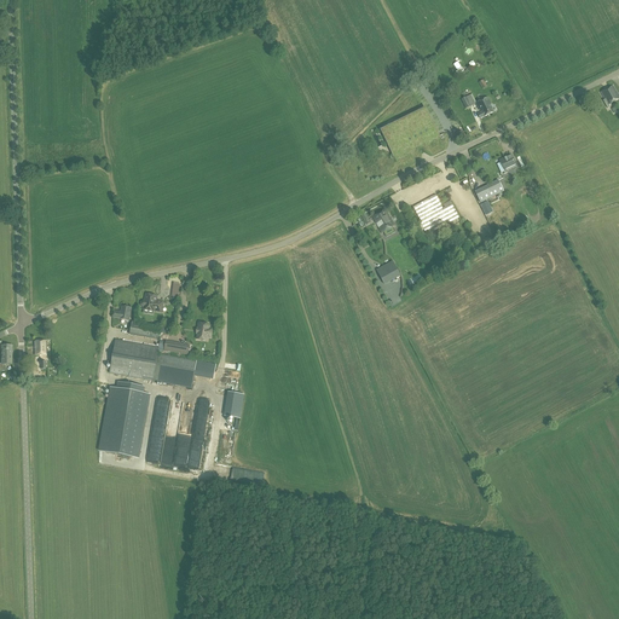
[(470,44),(476,52),(480,48),(475,41),(470,44)]
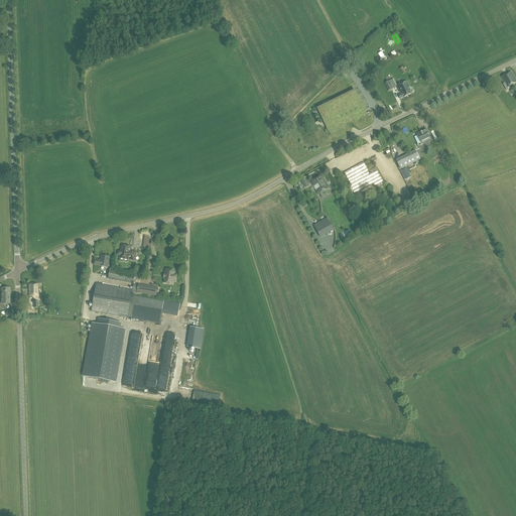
[(507,89),(509,88),(509,87),(515,82),(515,80),(511,72),(501,78),(504,84),(503,84),(506,91),(508,90),(507,89)]
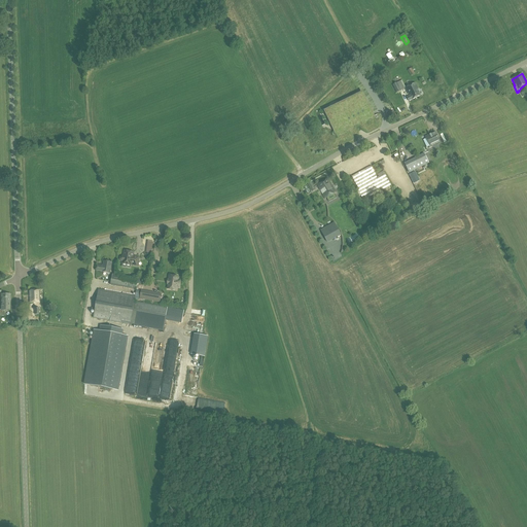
[(400,90),(406,88),(401,80),(392,85),(396,93),(400,91),(400,90)]
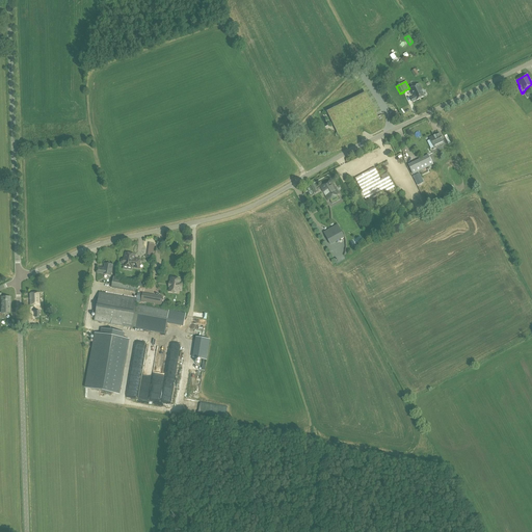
[(411,96),(413,95),(414,97),(410,99),(413,102),(424,96),(422,90),(419,84),(408,89),(411,96)]
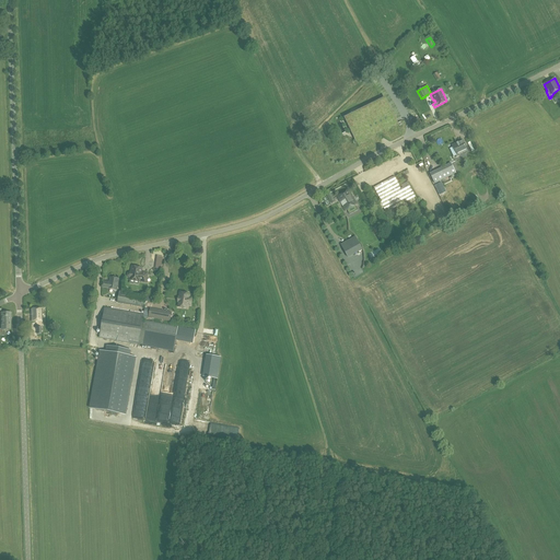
[(457,155),(467,151),(463,142),(462,140),(457,141),(458,142),(452,146),(457,155)]
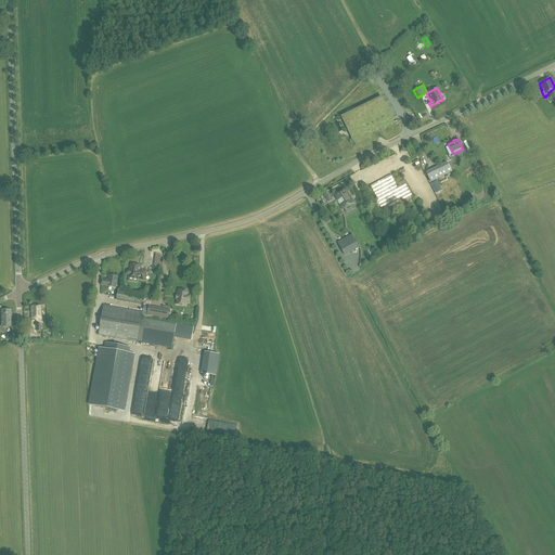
[(447,162),(426,172),(430,182),(452,171),(447,162)]
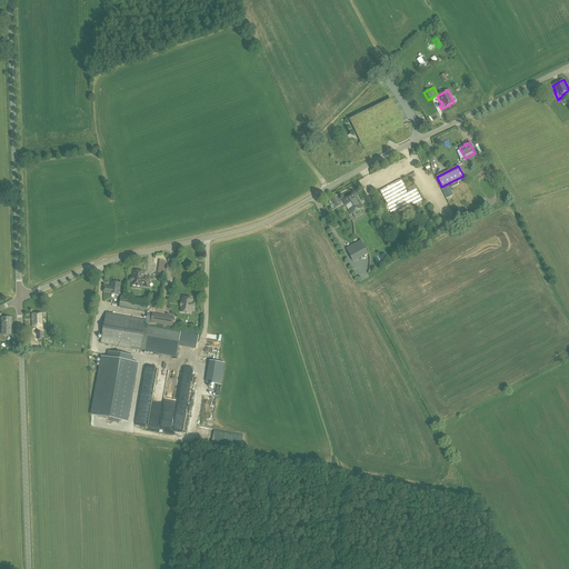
[(379,190),(387,206),(386,207),(385,208),(385,209),(386,210),(387,211),(388,211),(390,211),(392,217),(422,200),(413,186),(408,188),(409,191),(407,192),(400,179),(379,190)]
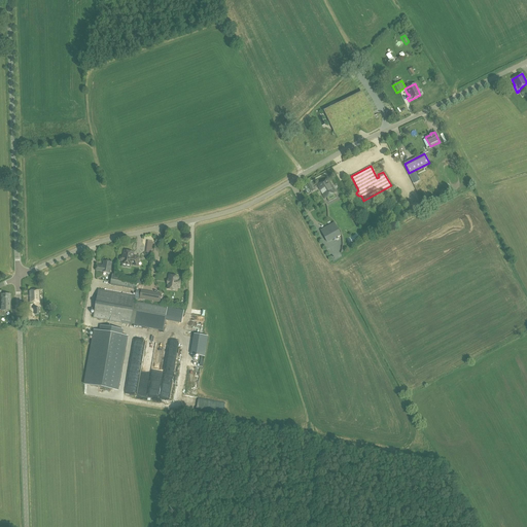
[(324,199),(336,192),(328,179),(317,185),(324,199)]
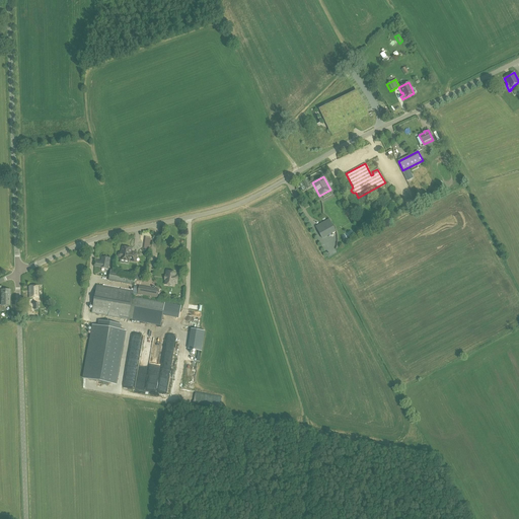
[(315,227),(322,238),(336,231),(329,220),(315,227)]
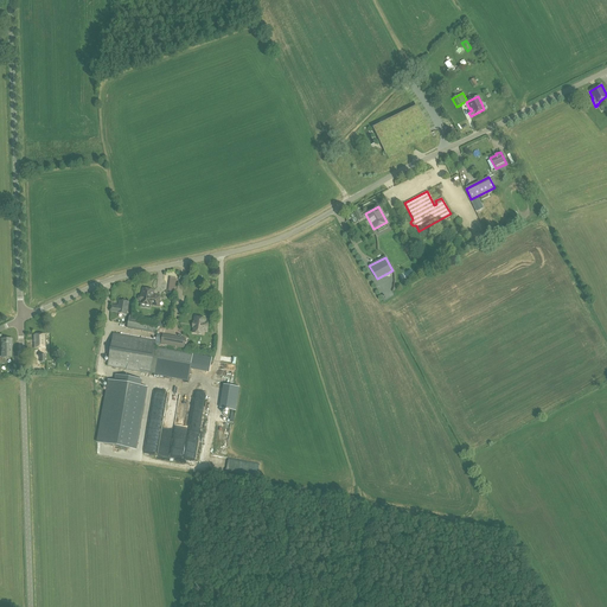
[(152,296),(152,291),(142,289),(142,295),(140,295),(138,296),(138,299),(139,301),(141,301),(140,304),(149,305),(158,306),(159,296),(154,295),(153,296),(152,296)]
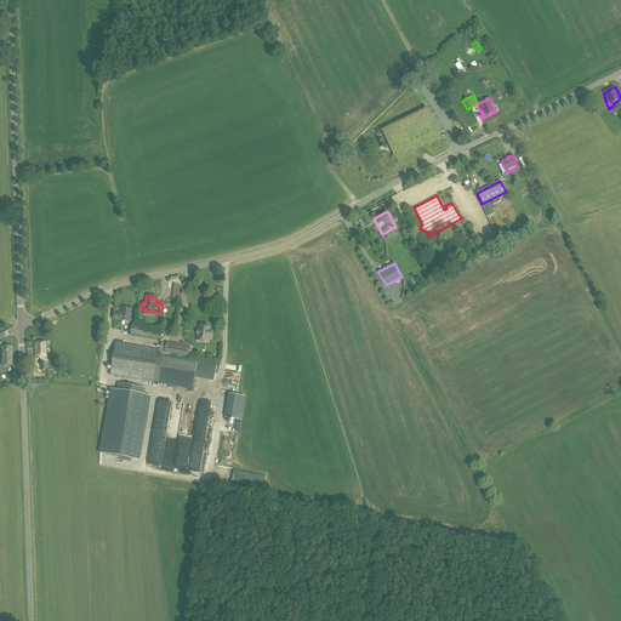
[(129,322),(131,309),(121,308),(120,314),(114,313),(113,319),(129,322)]
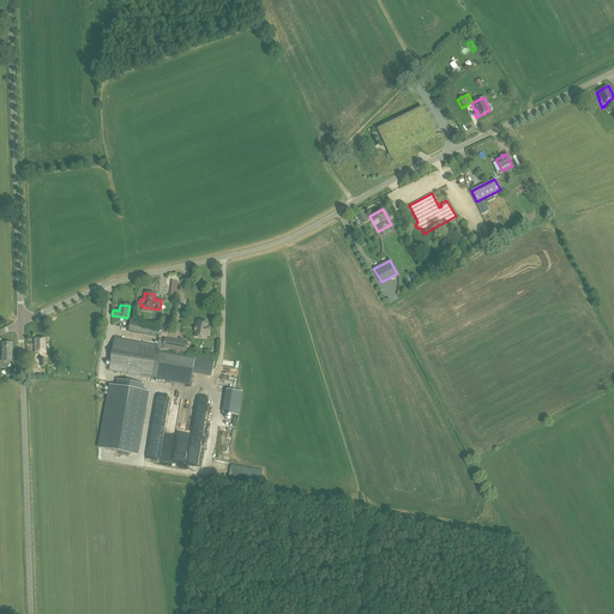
[(161,325),(131,319),(128,332),(158,337),(161,325)]
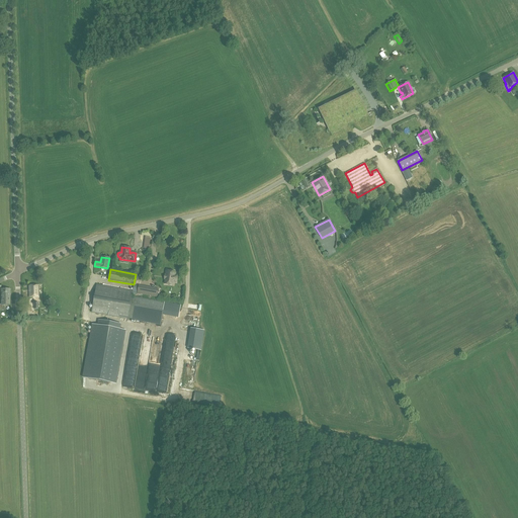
[(173,285),(173,281),(176,282),(177,276),(174,276),(175,272),(166,271),(166,275),(165,275),(165,279),(165,283),(173,285)]
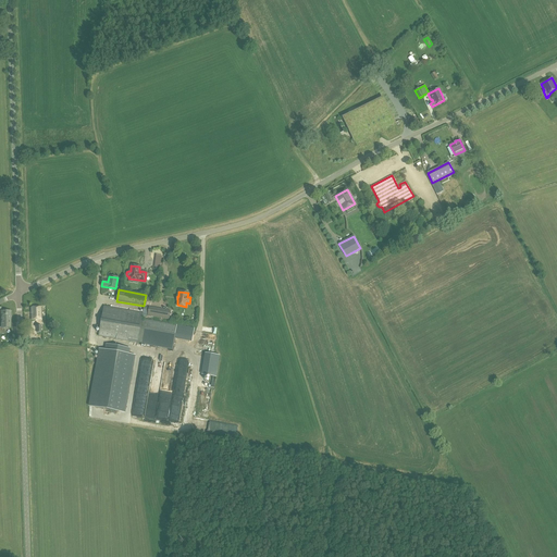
[(32,319),(42,319),(42,307),(31,307),(32,319)]
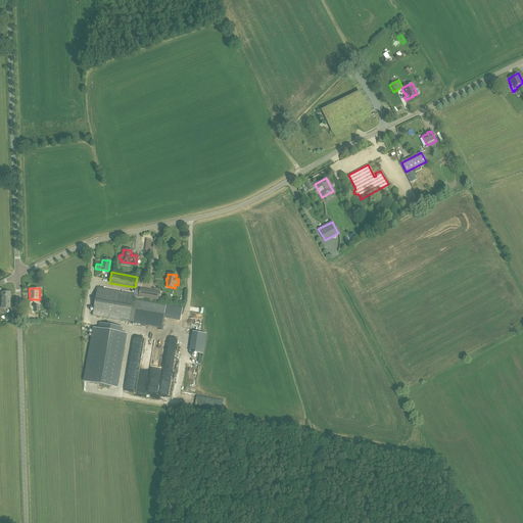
[(134,294),(98,288),(93,315),(162,328),(163,318),(180,321),(182,307),(133,299),(134,295),(134,294)]
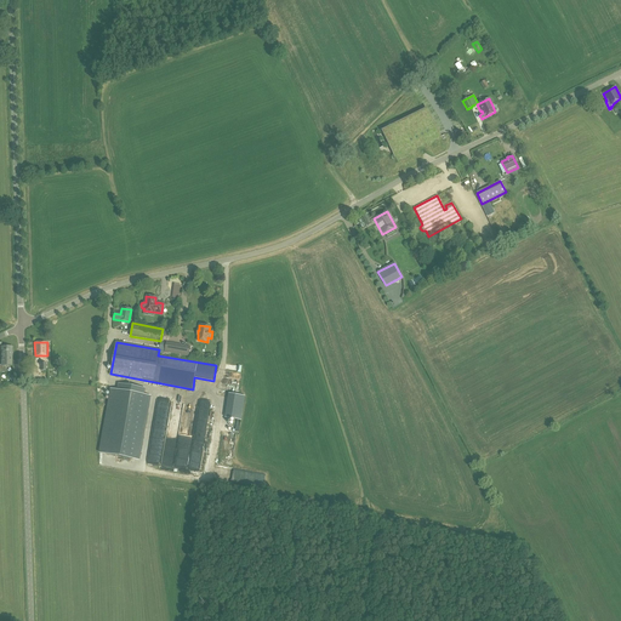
[(166,343),(164,351),(188,355),(189,347),(166,343)]
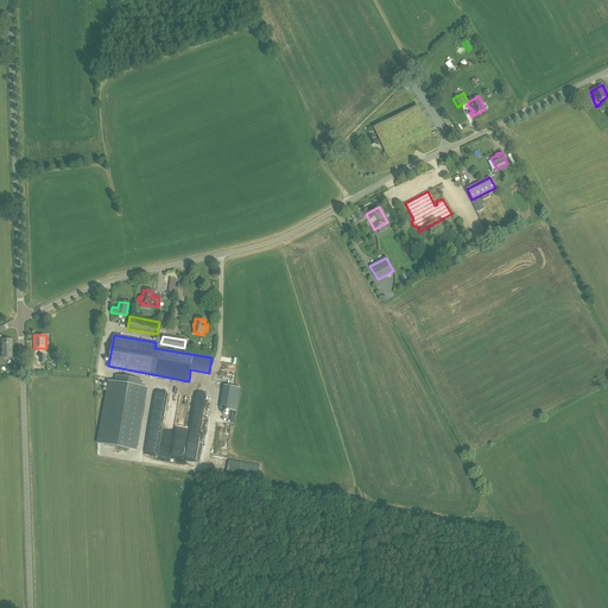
[(234,375),(234,363),(222,363),(222,368),(227,368),(227,375),(234,375)]
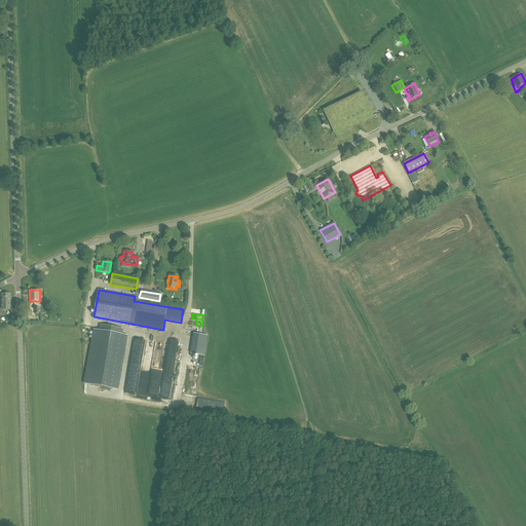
[(95,330),(84,383),(117,389),(127,336),(122,335),(123,329),(100,325),(99,331),(95,330)]
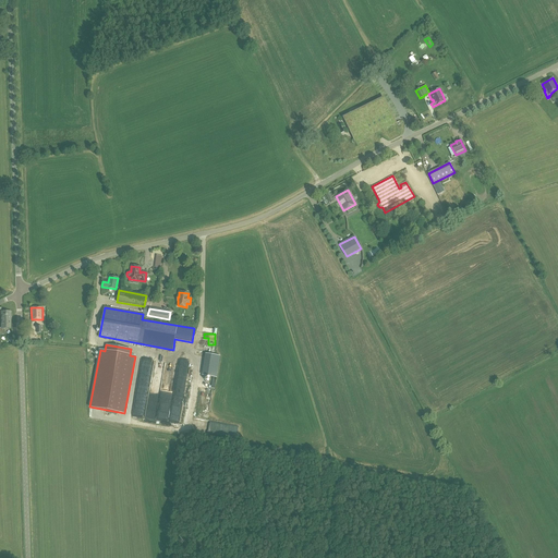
[(220,356),(216,355),(206,354),(206,356),(203,375),(217,377),(220,356)]
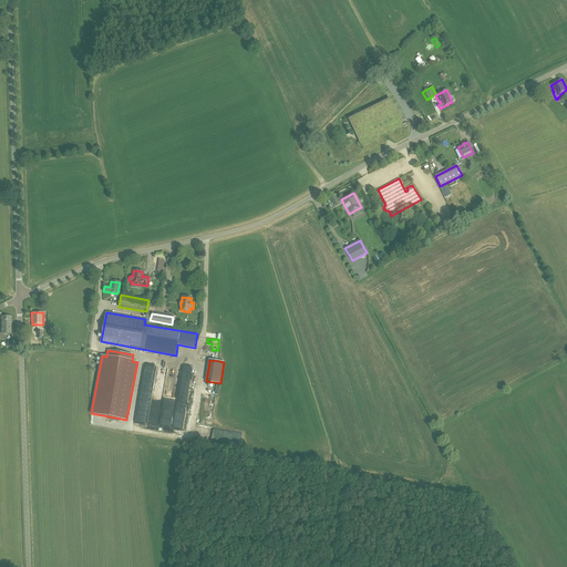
[(169,425),(172,398),(161,397),(158,424),(169,425)]
